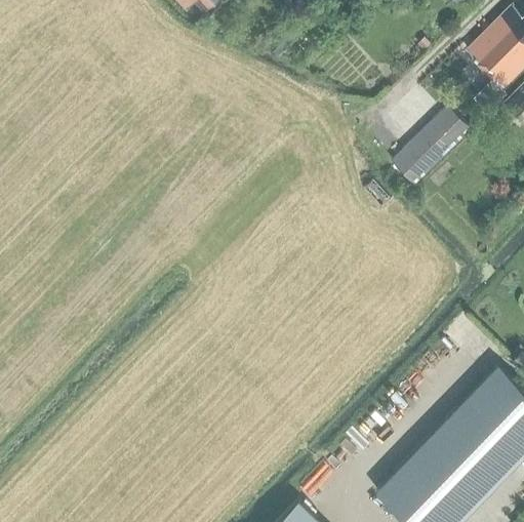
[(175,0),(186,11),(198,17),(215,0),(175,0)]
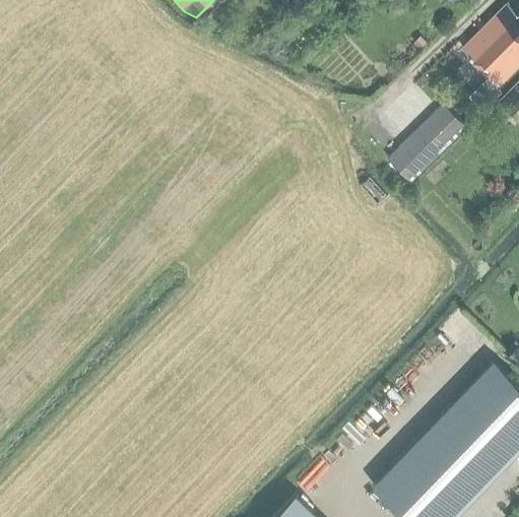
[(505,6),(460,51),(497,87),(518,65),(518,13),(516,17),(505,6)]
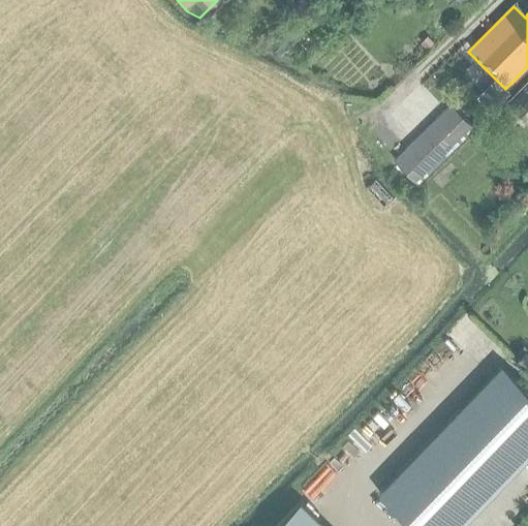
[(420,47),(426,53),(433,47),(427,39),(420,47)]
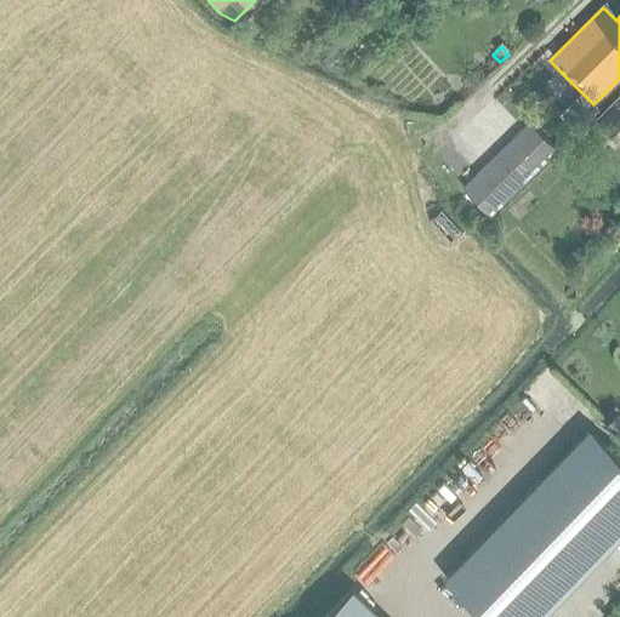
[(619,100),(607,113),(619,125),(619,100)]
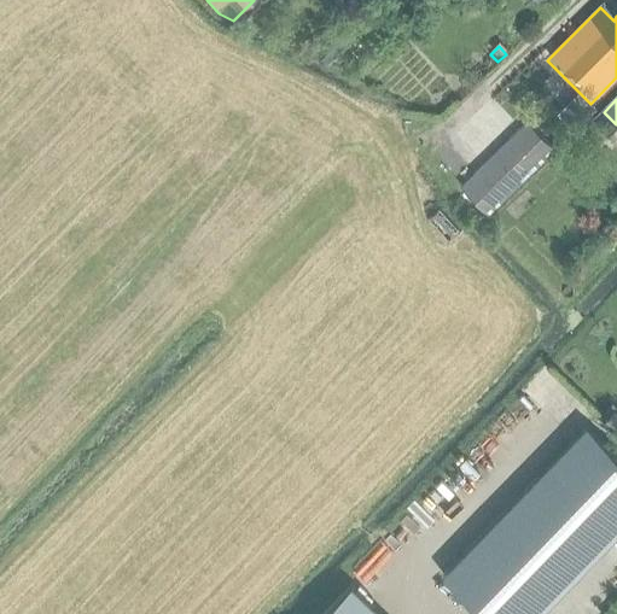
[(553,155),(524,126),(458,191),(485,220),(553,155)]
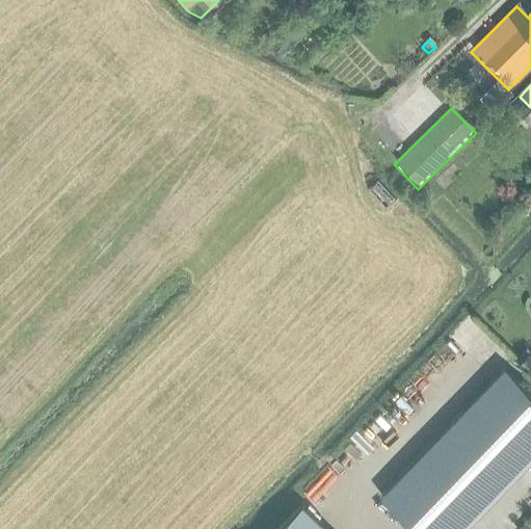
[(394,204),(376,185),(366,194),(383,214),(394,204)]
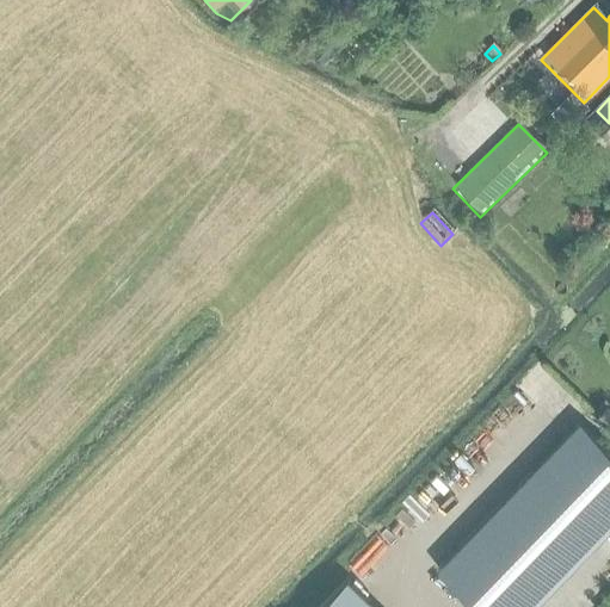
[(609,425),(609,413),(605,409),(595,420),(605,431),(609,425)]
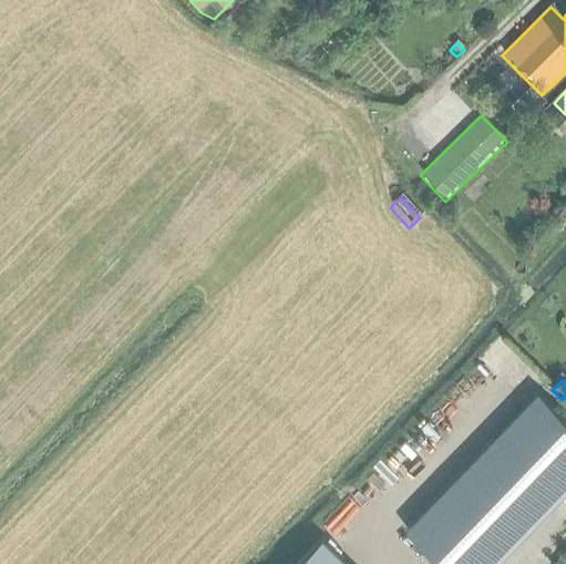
[(495,563),(565,491),(565,423),(536,395),(404,532),(436,563),(495,563)]
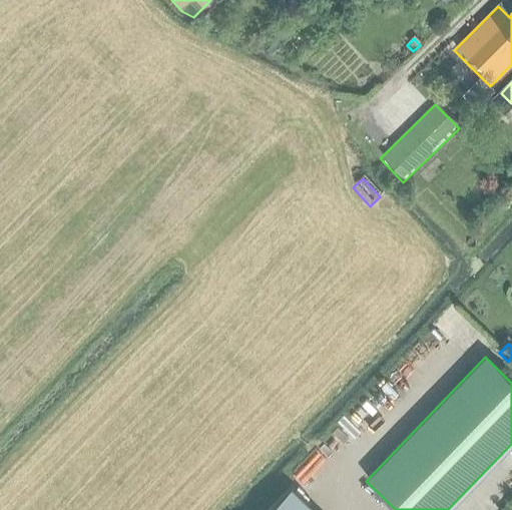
[(311,509),(290,490),(270,509),(311,509)]
